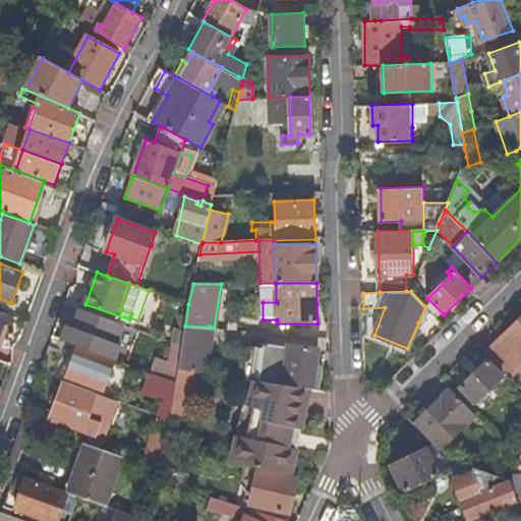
[(79,309),(65,304),(59,324),(67,327),(73,329),(79,309)]
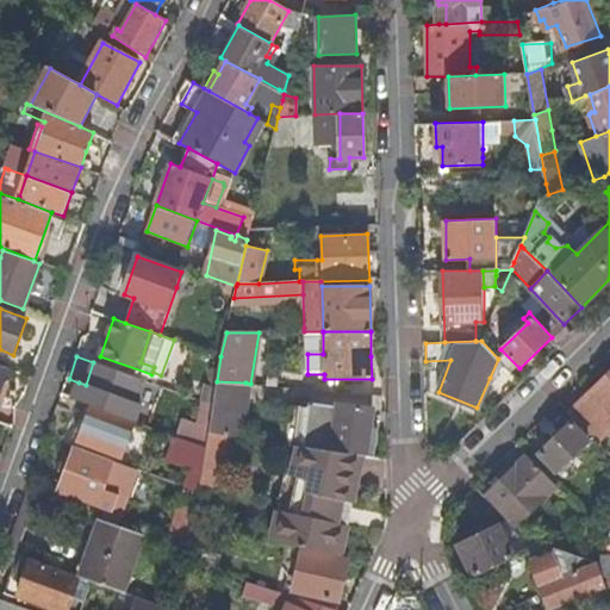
[(497,381),(504,363),(498,359),(490,378),(497,381)]
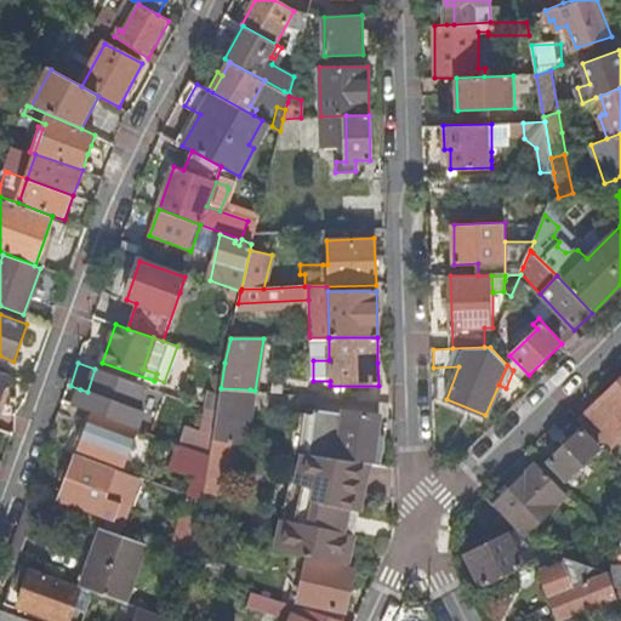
[(146,386),(95,369),(87,392),(138,409),(146,386)]
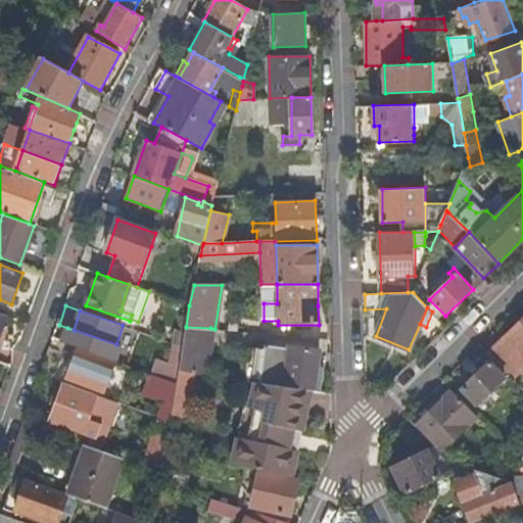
[(522,319),(518,325),(489,353),(495,360),(515,379),(522,370),(522,319)]
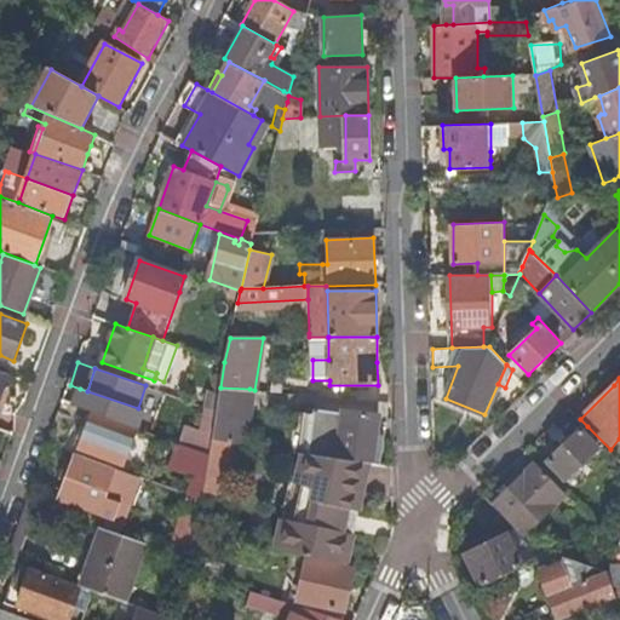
[(247,409),(250,389),(220,388),(219,394),(217,411),(213,434),(212,438),(231,441),(233,441),(234,434),(237,408),(247,409)]
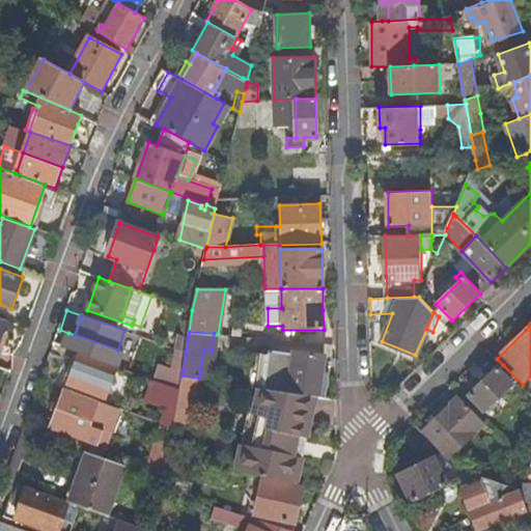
[(75,335),(68,333),(63,346),(80,353),(113,364),(118,350),(75,335)]
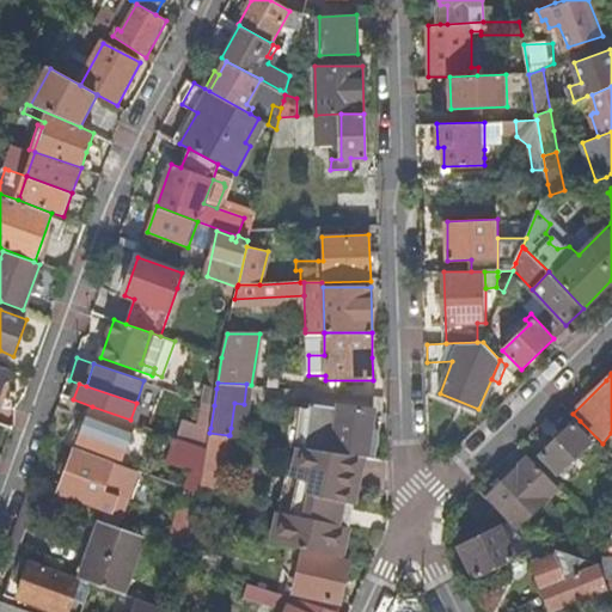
[(206,386),(203,401),(214,405),(216,389),(206,386)]
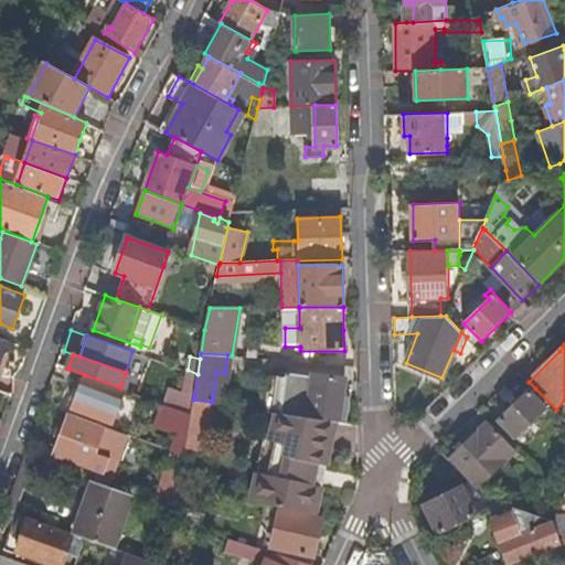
[(198,374),(188,370),(184,392),(194,395),(198,374)]
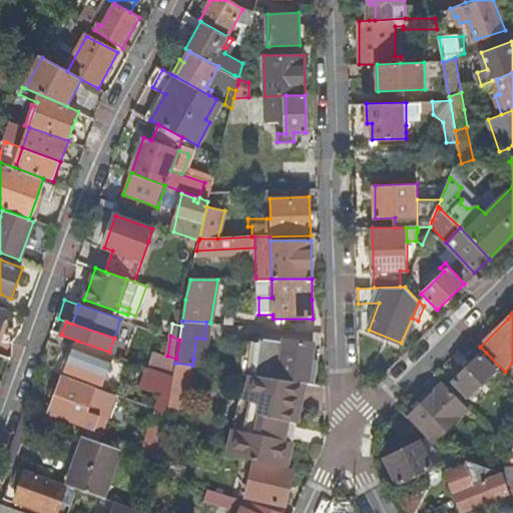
[(305,383),(309,383),(314,344),(284,340),(284,342),(261,339),(255,375),(305,383)]
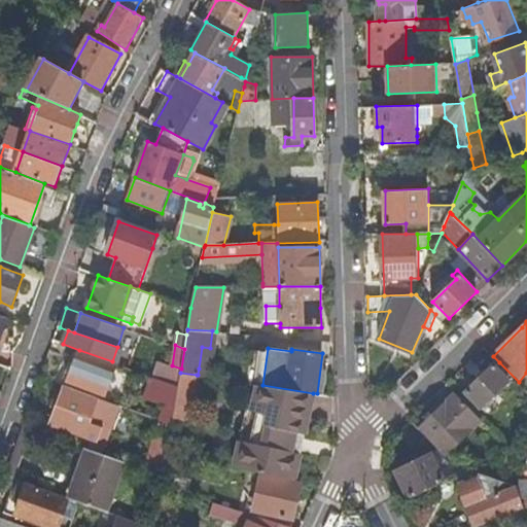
[(112,361),(79,350),(73,366),(68,381),(105,394),(117,363),(112,361)]
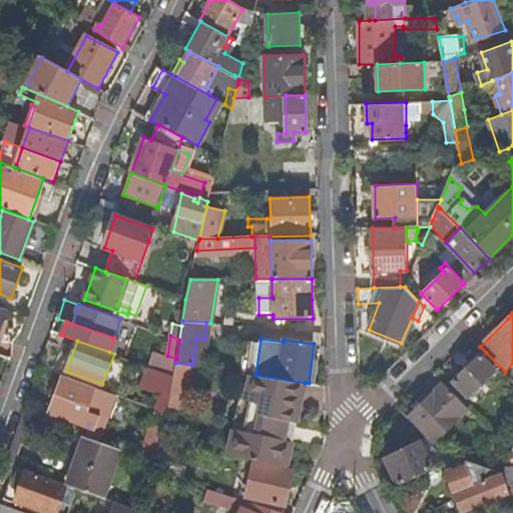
[(152,351),(148,366),(173,376),(175,363),(176,359),(167,356),(152,351)]
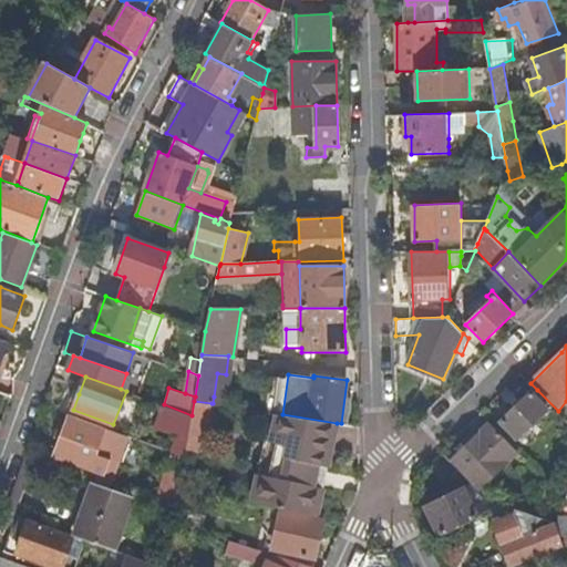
[(502,422),(496,428),(513,444),(538,419),(546,428),(560,414),(558,411),(537,390),(533,394),(531,391),(502,421),(502,422)]
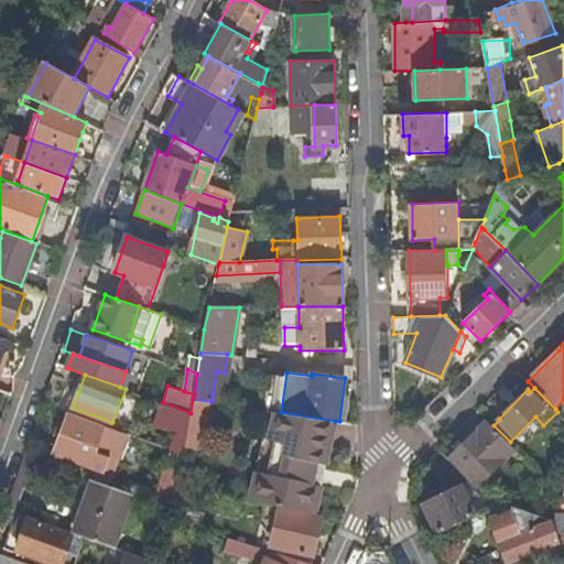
[(73,408),(78,392),(74,390),(68,407),(73,408)]
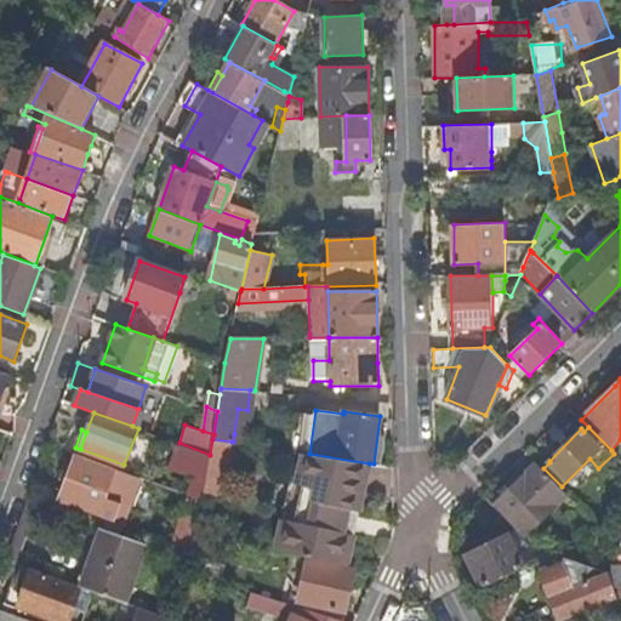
[(210,455),(204,496),(221,499),(232,442),(212,439),(210,455)]
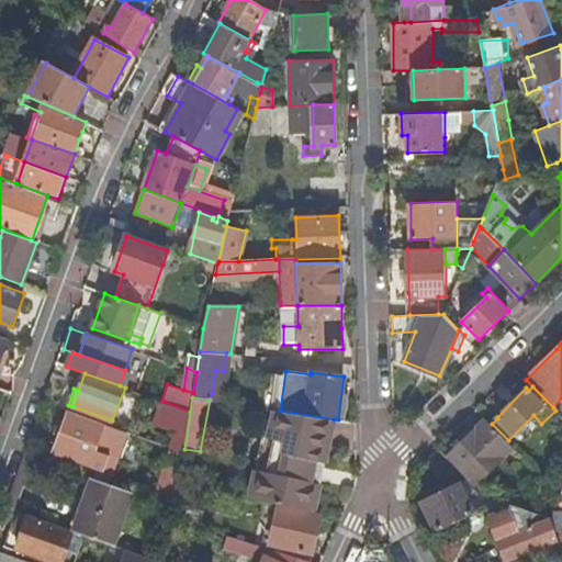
[(334,419),(280,411),(276,411),(270,435),(274,436),(267,472),(256,470),(250,497),(279,504),(314,510),(319,484),(313,482),(317,460),(325,462),(334,419)]
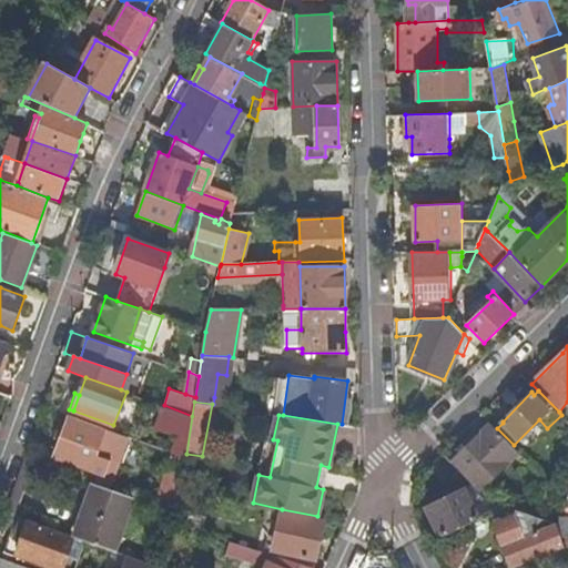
[(109,429),(71,416),(56,458),(105,476),(111,460),(105,458),(99,456),(109,429)]
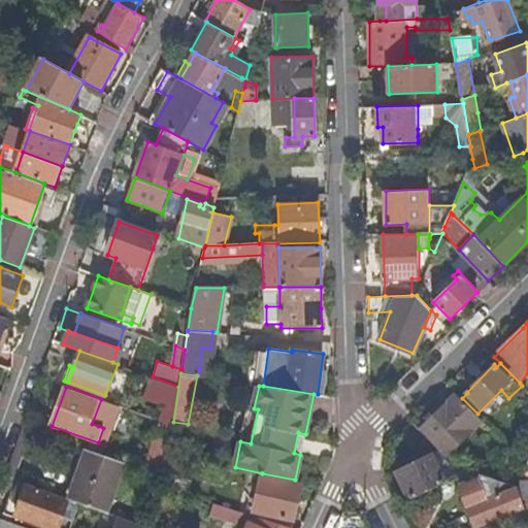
[(462,398),(458,395),(423,428),(447,455),(455,447),(462,454),(469,447),(463,438),(483,420),(477,414),(462,398)]
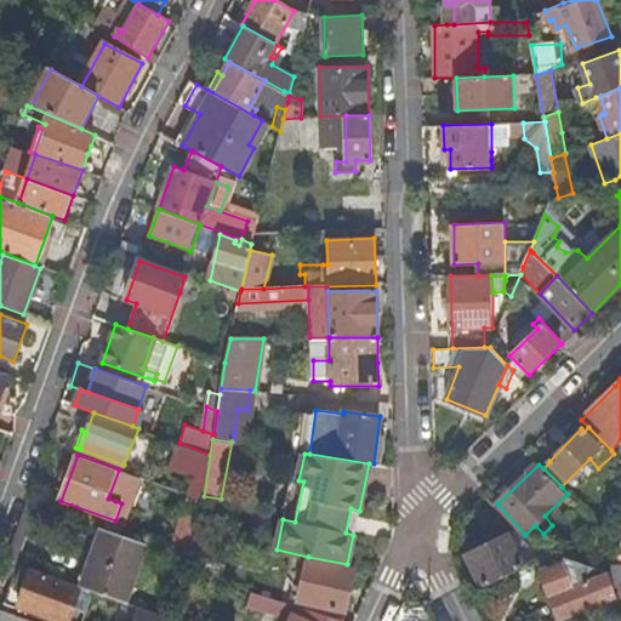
[(108,499),(115,501),(124,479),(125,472),(119,469),(108,499)]
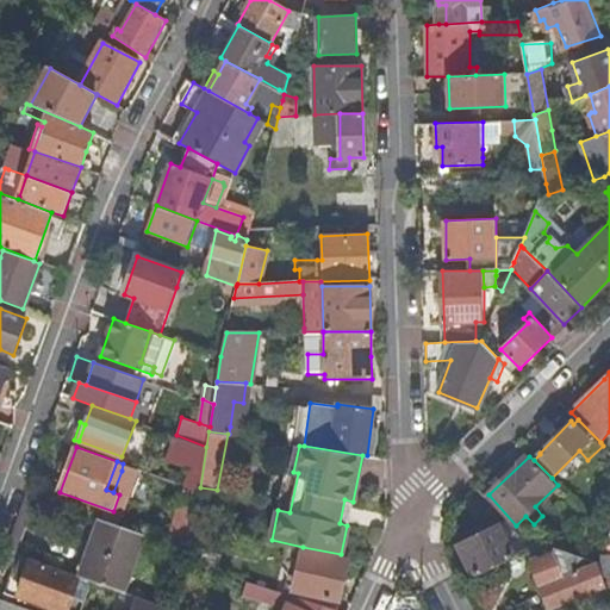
[(143,534),(103,520),(101,523),(82,576),(124,591),(143,534)]
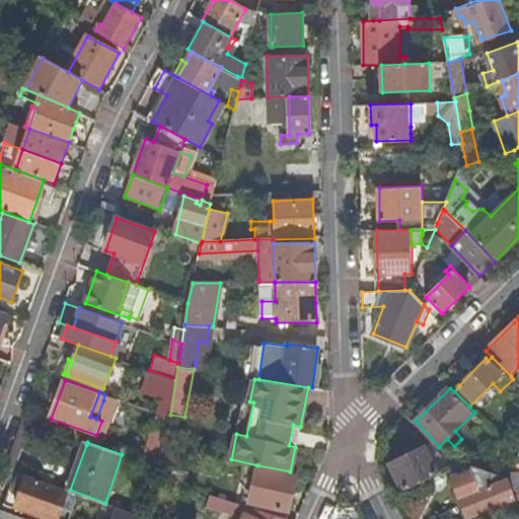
[(149,446),(143,461),(153,465),(159,449),(149,446)]
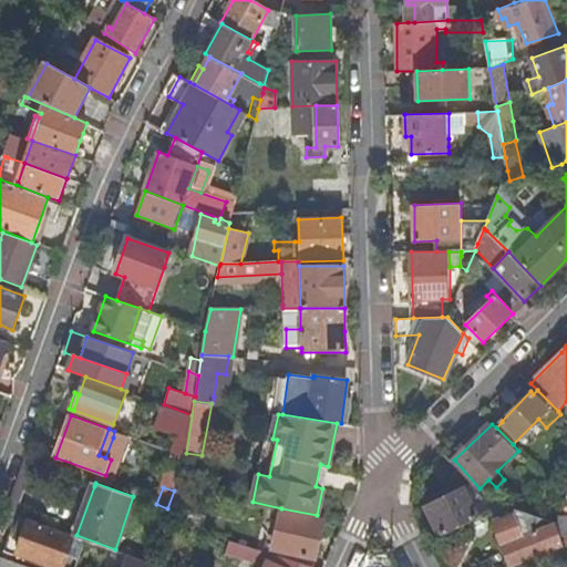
[(426,506),(441,535),(477,516),(463,490),(426,506)]
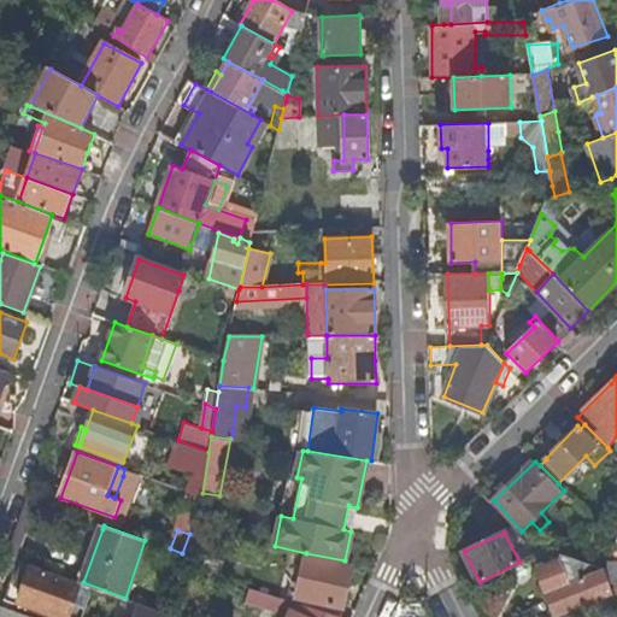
[(538,568),(557,616),(613,594),(610,582),(606,569),(600,566),(554,551),(550,563),(538,568)]
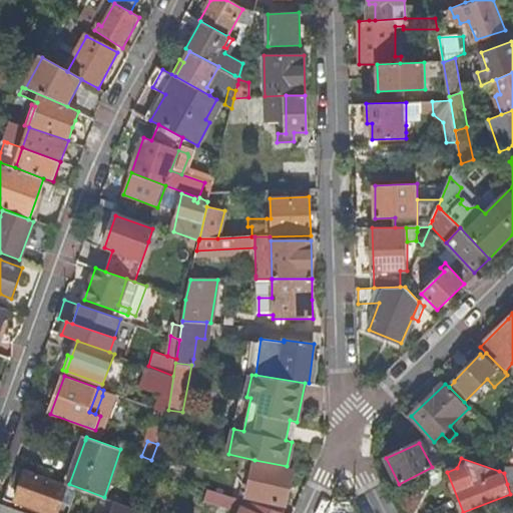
[(285,504),(293,468),(287,466),(254,460),(247,496),(285,504)]
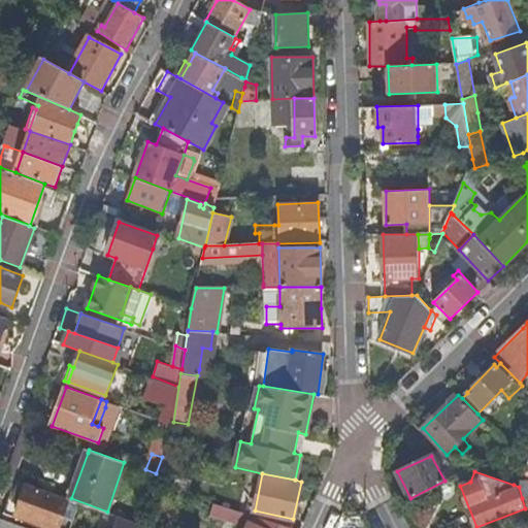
[(10,497),(4,513),(48,527),(58,527),(67,505),(69,499),(36,487),(22,481),(21,484),(14,499),(10,497)]
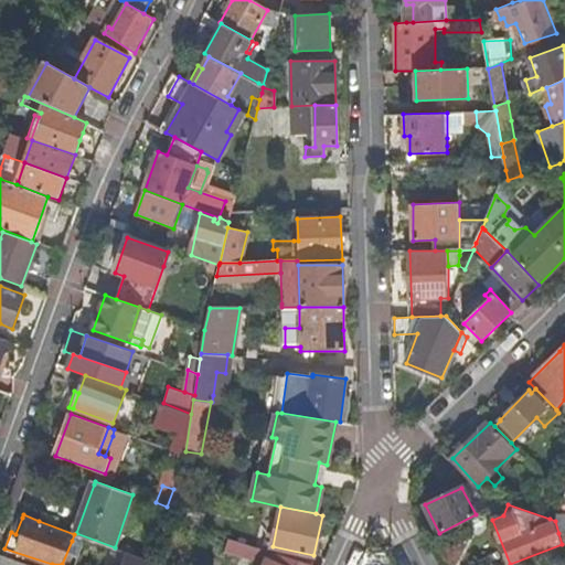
[(564,514),(557,514),(555,521),(558,533),(562,533),(564,532),(564,514)]
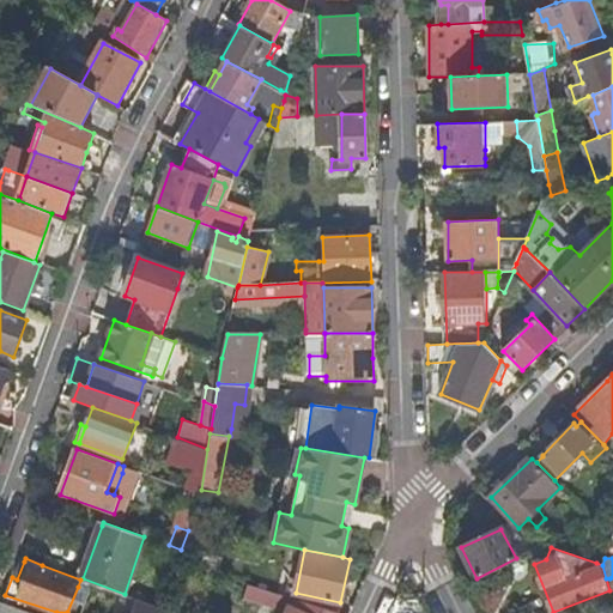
[(78,587),(90,592),(92,583),(80,580),(78,587)]
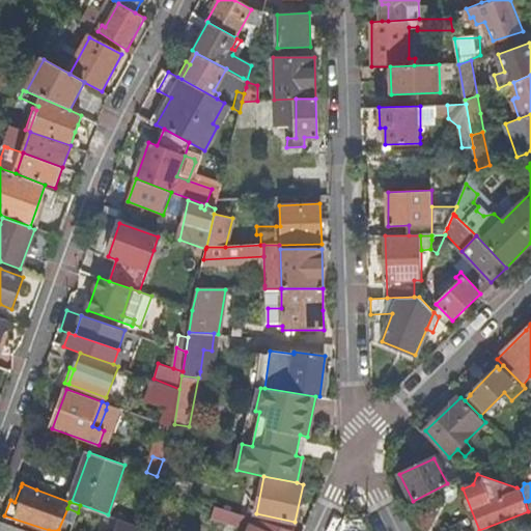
[(242,523),(252,516),(230,509),(227,518),(242,523)]
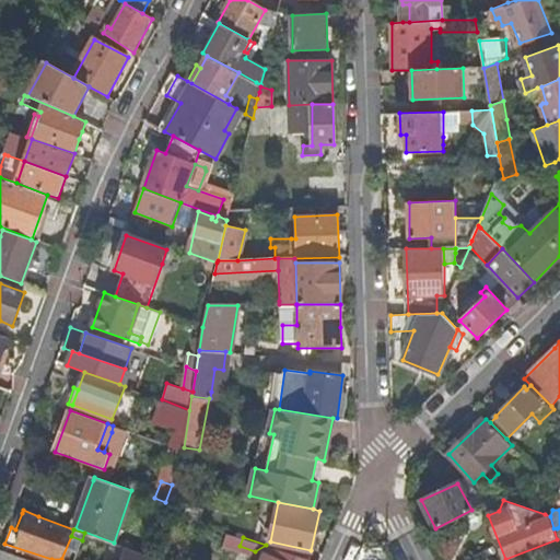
[(314,559),(268,545),(265,553),(263,553),(259,559),(314,559)]
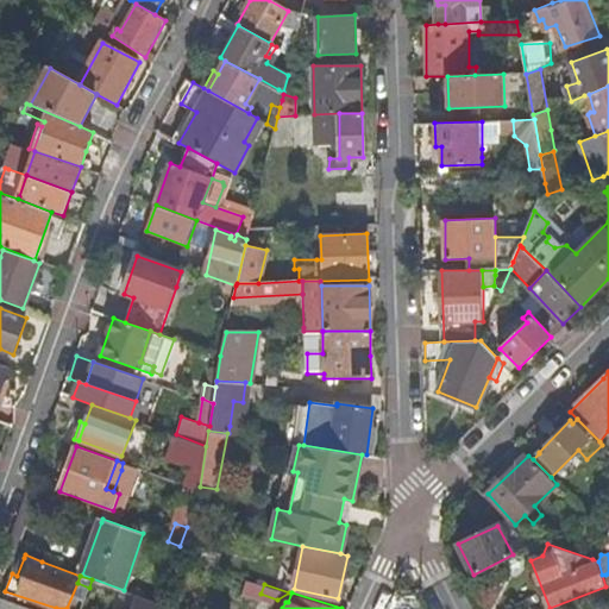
[(173,608),(174,608),(138,595),(133,608),(173,608)]
